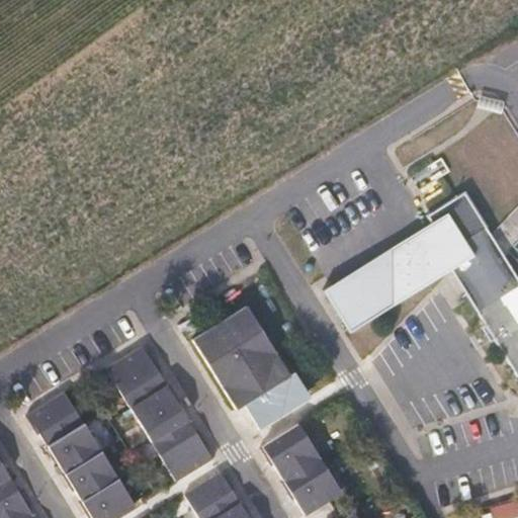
[(486,228),(463,192),(427,216),(432,223),(435,228),(336,288),(332,284),(323,290),(326,295),(349,332),(450,269),(472,255),(464,241),(486,228)]
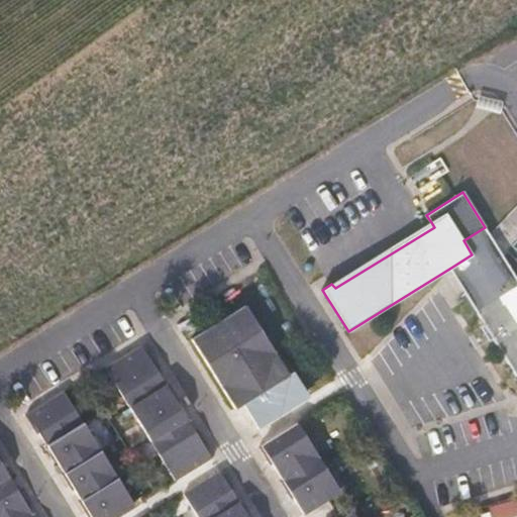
[(434,227),(431,222),(331,284),(335,288),(434,227)]
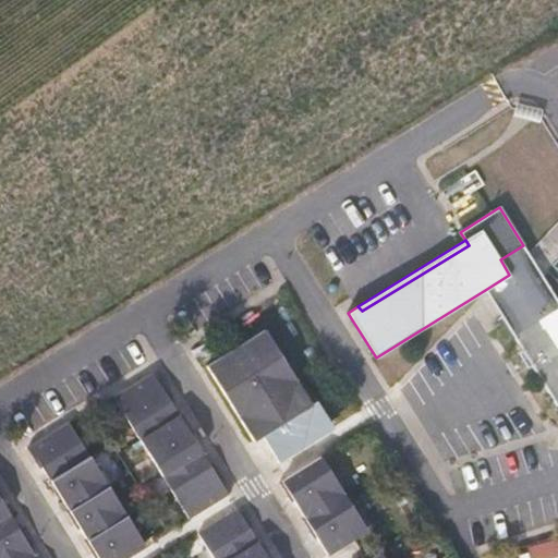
[(557,301),(535,265),(523,245),(500,259),(509,275),(485,290),(513,335),(557,306),(557,301)]
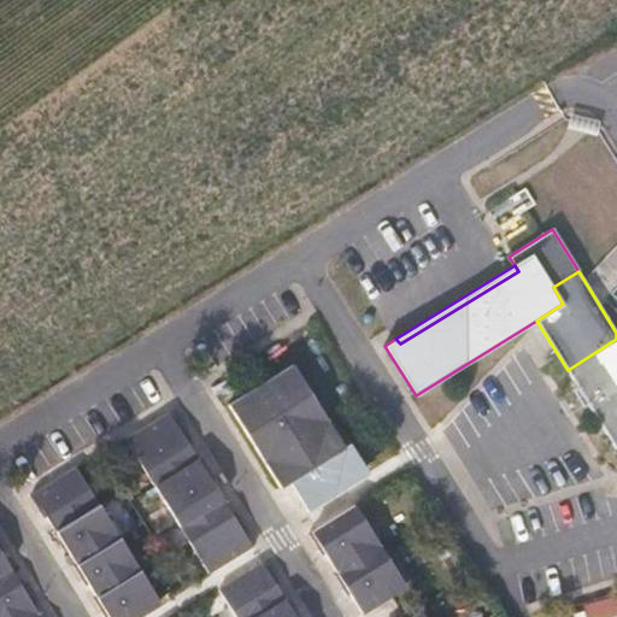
[(616,339),(568,370),(615,447),(616,448),(616,339)]
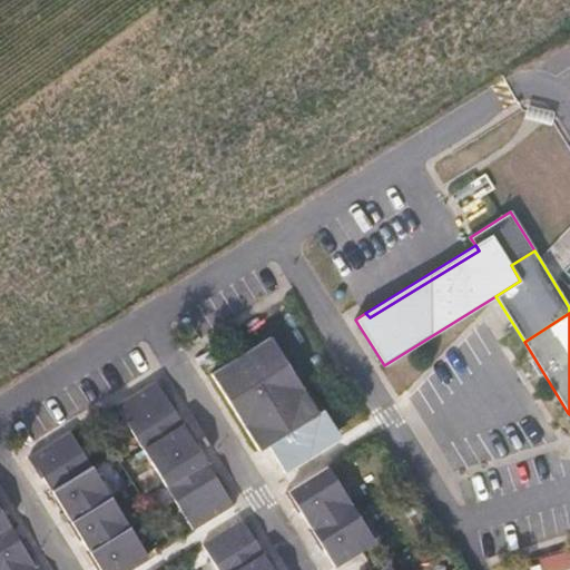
[(335,440),(272,337),(213,374),(259,450),(268,444),(271,443),(287,470),(335,440)]
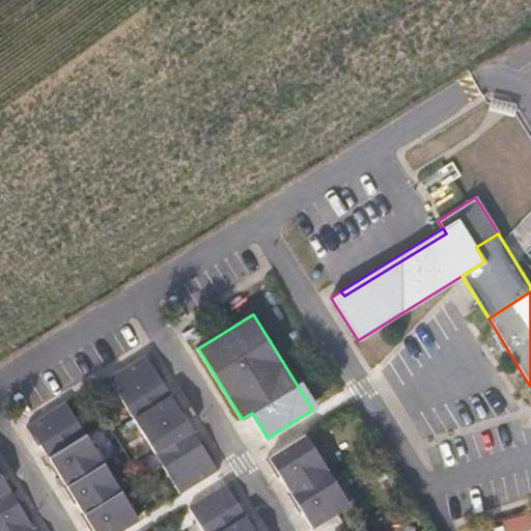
[(149,354),(110,379),(182,494),(220,469),(205,445),(203,446),(180,409),(183,408),(174,393),(172,395),(162,379),(164,378),(149,354)]
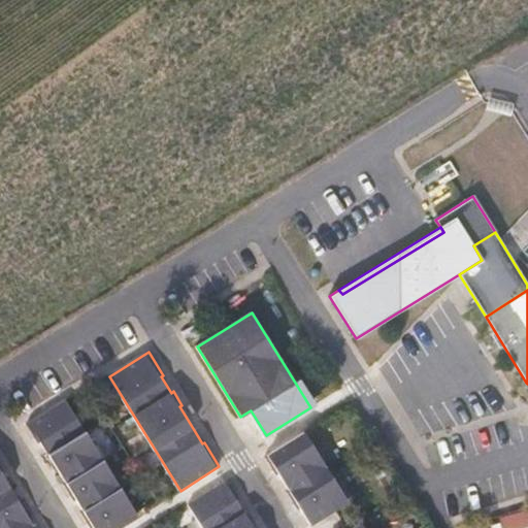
[(316,405),(299,380),(295,382),(310,407),(316,405)]
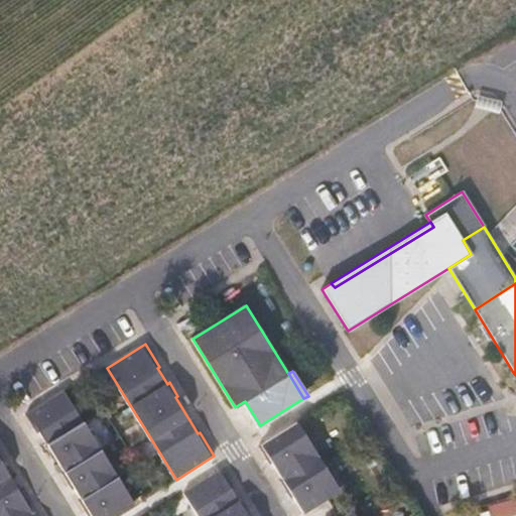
[(117,515),(135,505),(65,391),(27,415),(35,428),(37,427),(48,444),(46,445),(53,459),(55,457),(66,472),(62,473),(71,485),(73,484),(82,499),(80,501),(88,513),(90,511),(92,515),(117,515)]
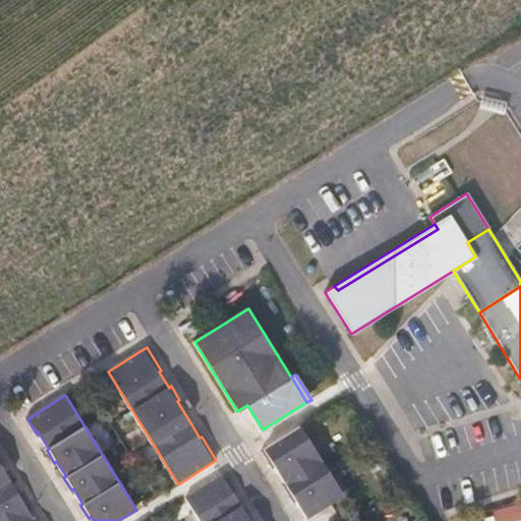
[(263,429),(247,405),(245,406),(261,431),(263,429)]
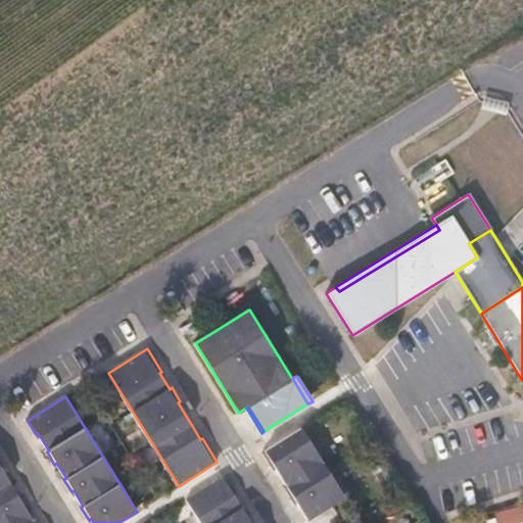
[(344,496),(301,428),(263,453),(271,466),(273,465),(286,485),(284,486),(292,500),(294,497),(307,520),(344,496)]
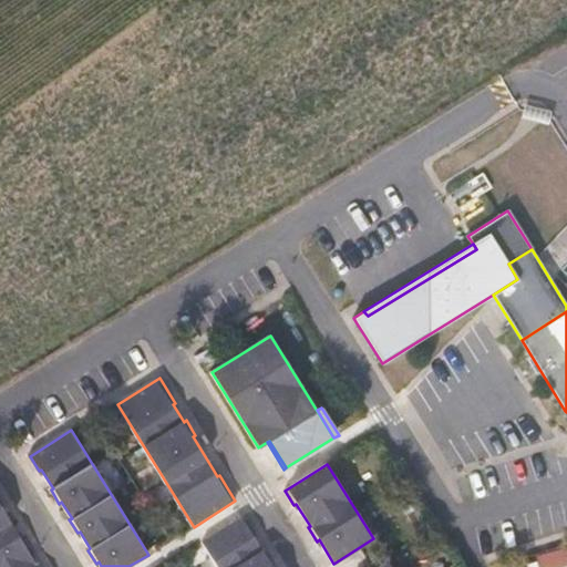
[(0,498),(0,566),(39,566),(38,565),(40,564),(24,537),(21,539),(0,505),(2,503),(0,498)]
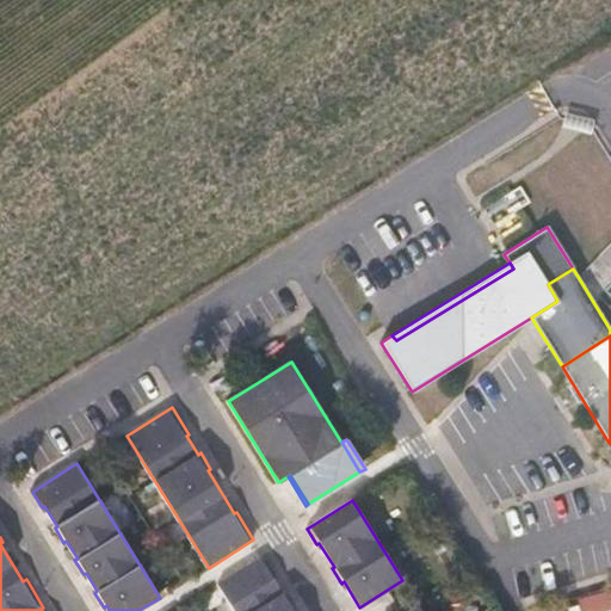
[(264,556),(218,584),(235,610),(294,610),(296,608),(287,592),(284,593),(271,574),(273,572),(264,556)]
